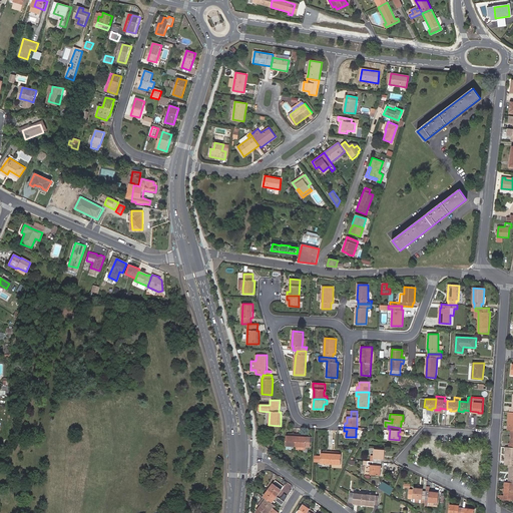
[(296,446),(297,436),(293,436),(290,436),(287,436),(286,446),(296,446)]
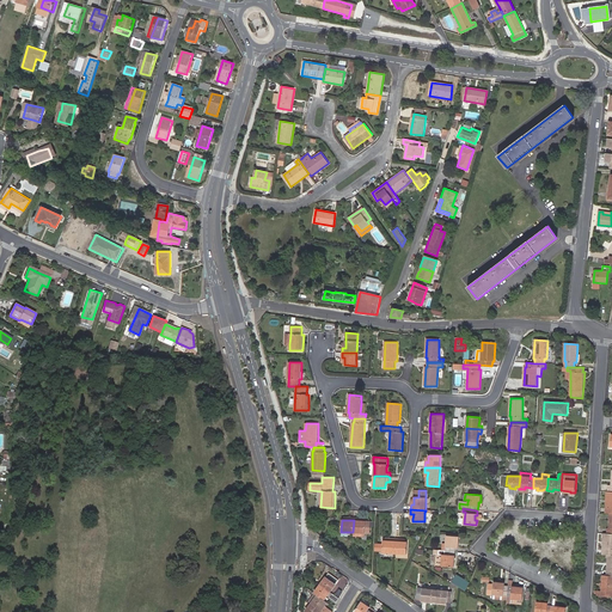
[(369,533),(371,521),(363,521),(359,520),(354,520),(353,532),(365,533),(369,533)]
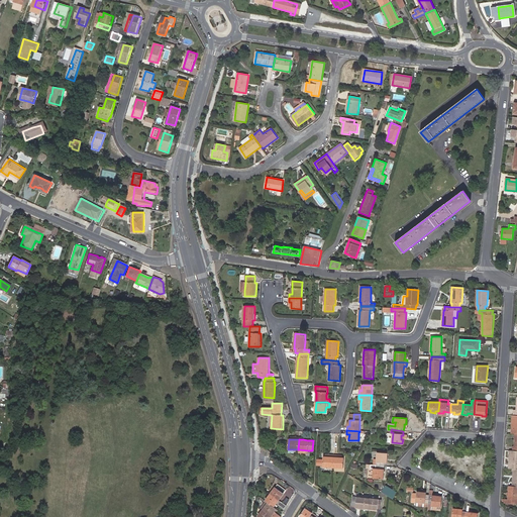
[(377,464),(385,466),(385,462),(386,462),(386,458),(388,458),(388,453),(378,452),(377,459),(377,464)]
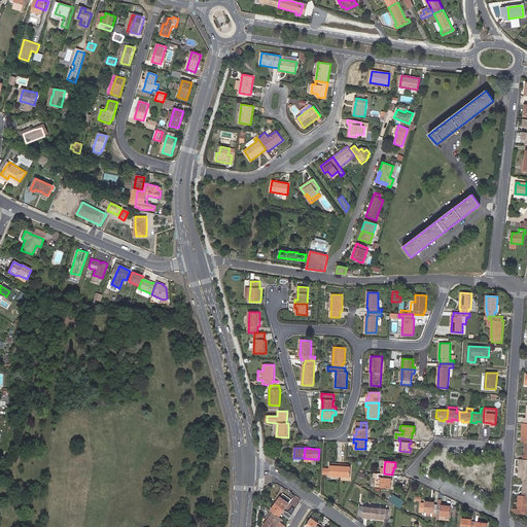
[(329,476),(340,477),(341,463),(337,463),(337,465),(332,465),(330,465),(329,476)]
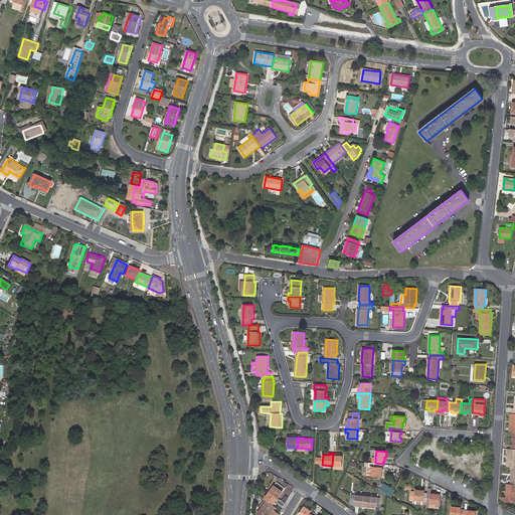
[(333,453),(332,466),(342,466),(343,456),(341,456),(337,456),(337,453),(333,453)]
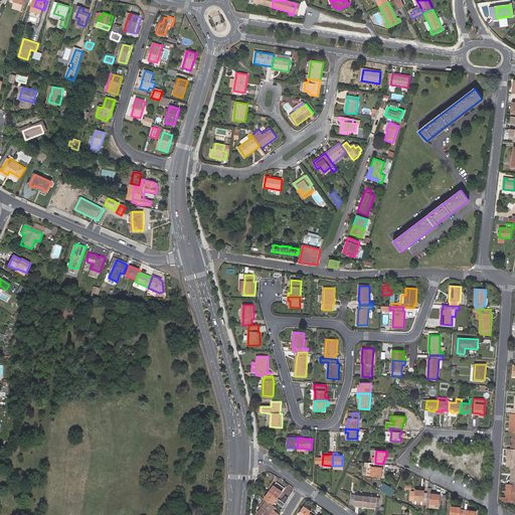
[(372,463),(365,462),(364,466),(367,466),(366,475),(382,477),(382,473),(381,473),(381,469),(383,469),(383,464),(375,463),(372,463)]
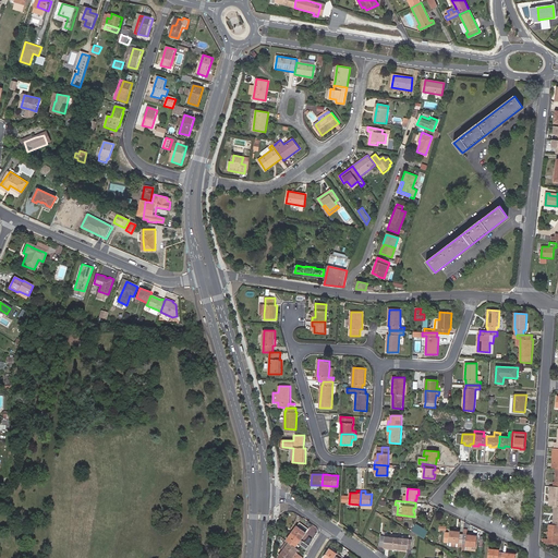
[(299,522),(291,533),(301,540),(308,530),(299,522)]
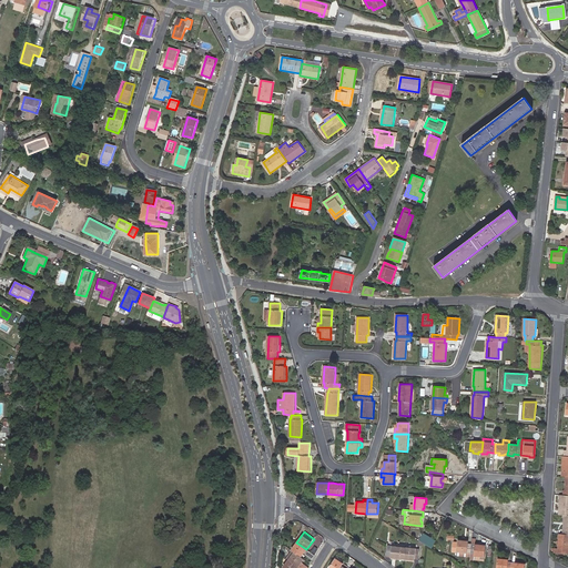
[(567,534),(567,535),(564,534),(559,534),(559,540),(561,540),(560,548),(558,548),(558,554),(567,553),(567,534)]
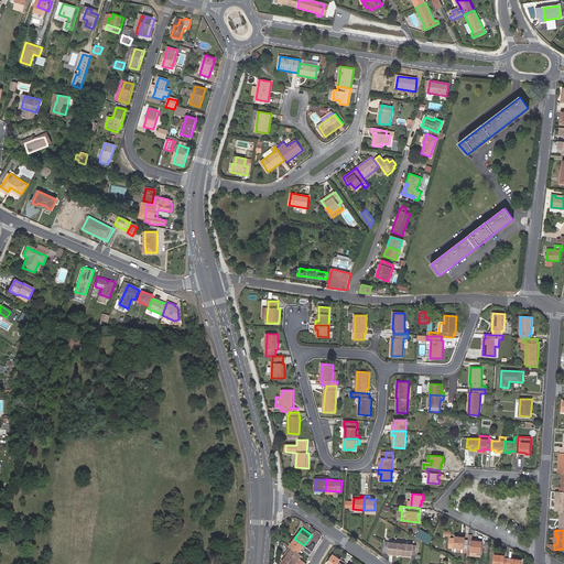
[(418,538),(424,542),(425,541),(427,538),(427,537),(421,532),(418,537),(418,538)]
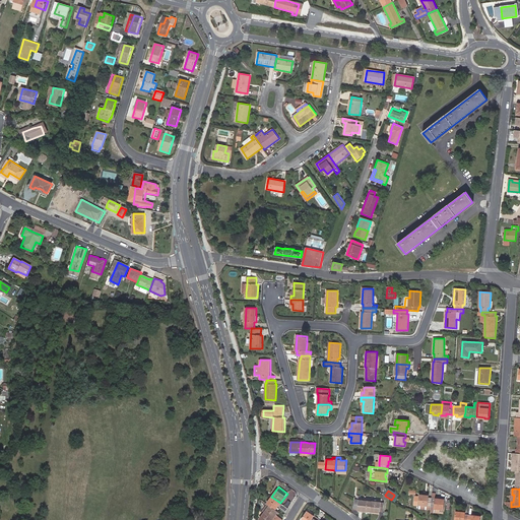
[(425,497),(426,495),(419,494),(418,505),(431,507),(432,498),(429,498),(425,497)]
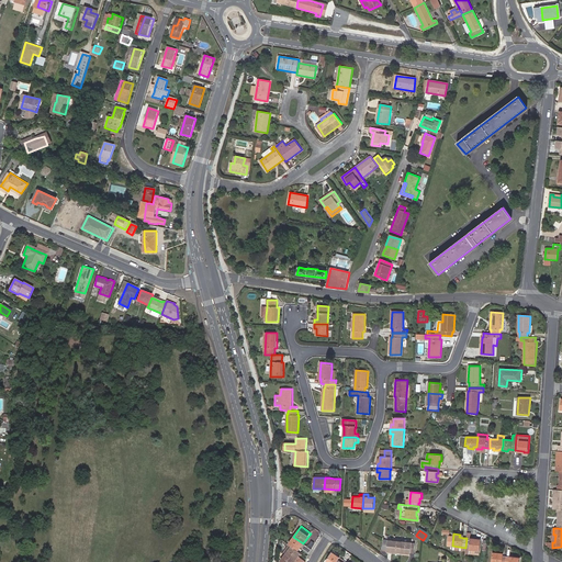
[(289,544),(298,551),(301,547),(308,553),(311,550),(303,543),(293,537),(288,544),(289,544)]
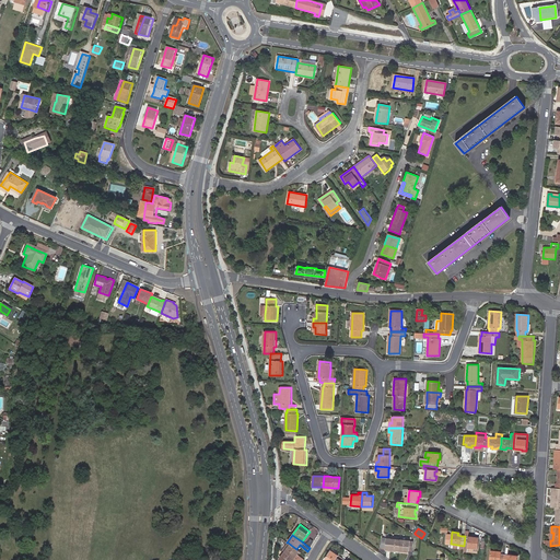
[(470,538),(470,536),(465,536),(464,546),(463,553),(468,553),(469,548),(477,549),(479,537),(475,537),(474,538),(470,538)]
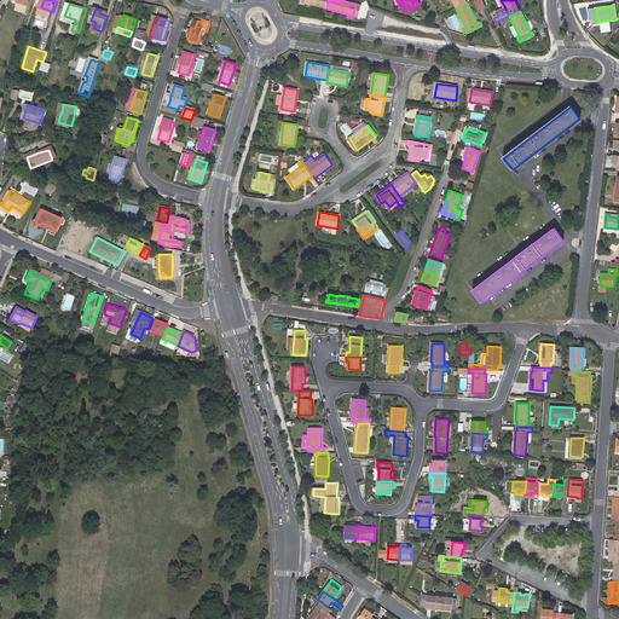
[(443,609),(444,596),(423,595),(422,606),(426,606),(426,608),(443,609)]
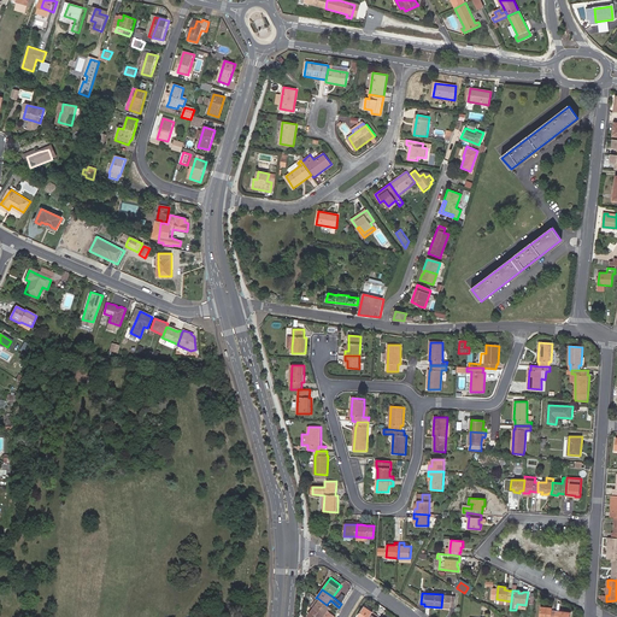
[(456,595),(442,594),(441,607),(451,609),(451,606),(454,607),(456,595)]
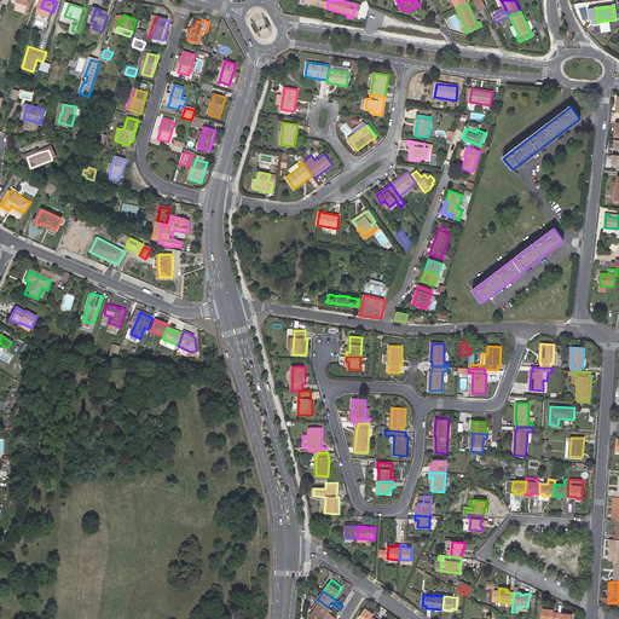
[(336,618),(329,613),(331,609),(328,607),(318,600),(312,608),(314,611),(325,618),(336,618)]
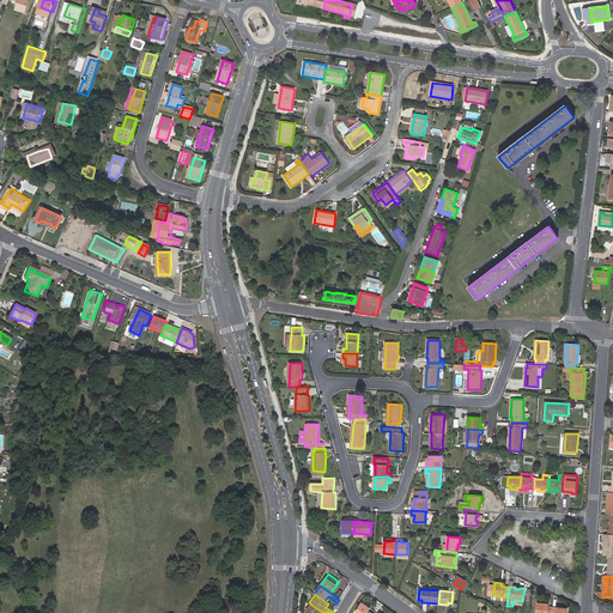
[(366,612),(369,611),(370,608),(362,602),(354,612),(366,612)]
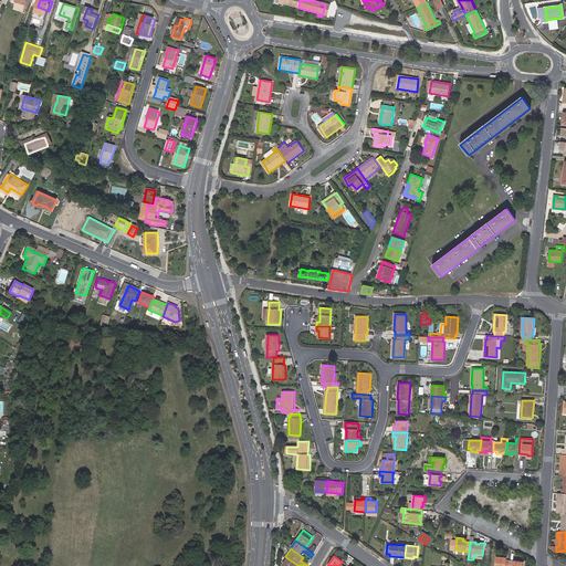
[(502,559),(502,557),(496,556),(495,565),(509,565),(510,561),(506,559),(502,559)]
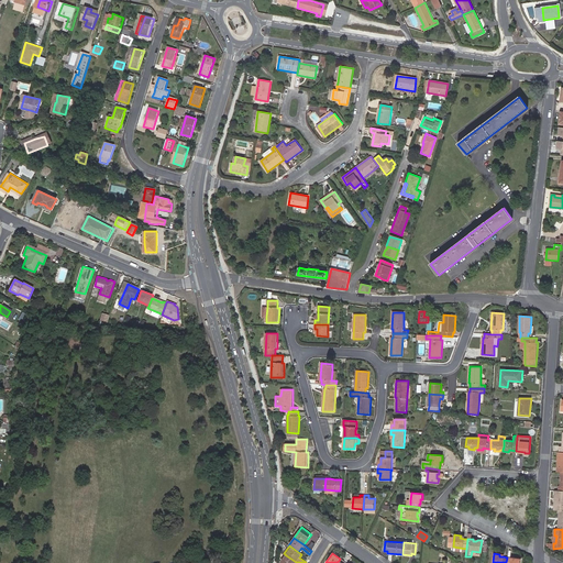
All buildings are outlined.
